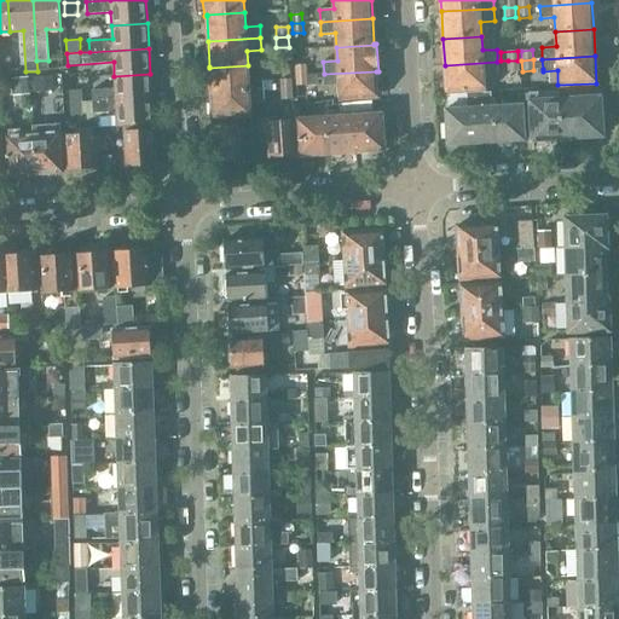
[(518,61),(508,61),(508,71),(518,71),(518,61)]
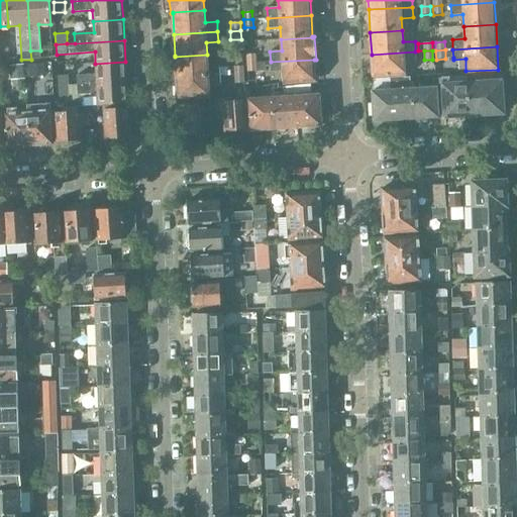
[(372,55),(373,77),(405,75),(404,63),(416,62),(415,52),(372,55)]
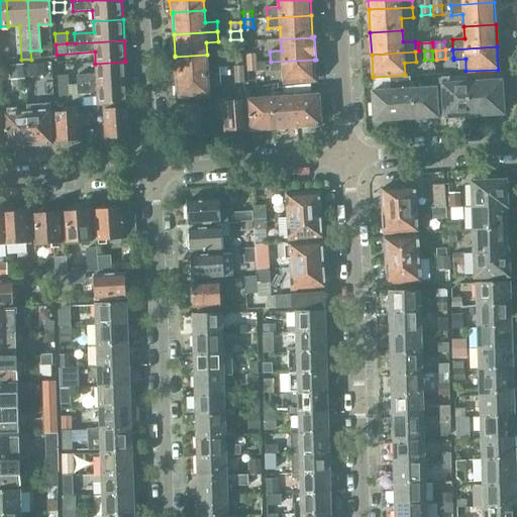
[(177,78),(220,76),(233,75),(243,74),(243,66),(220,68),(219,65),(208,66),(207,55),(175,57),(175,56),(173,56),(175,79),(177,78)]
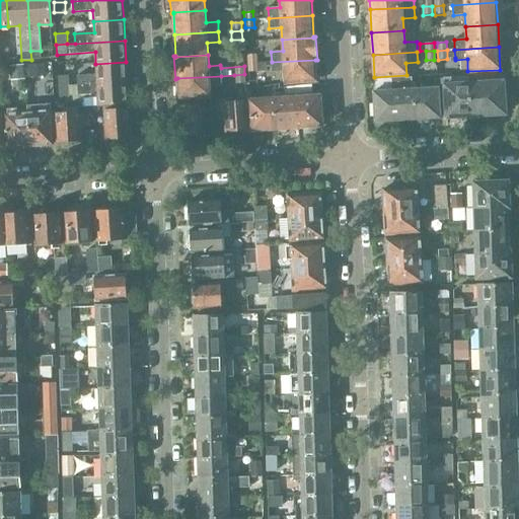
[(246,56),(247,63),(256,63),(255,55),(246,56)]
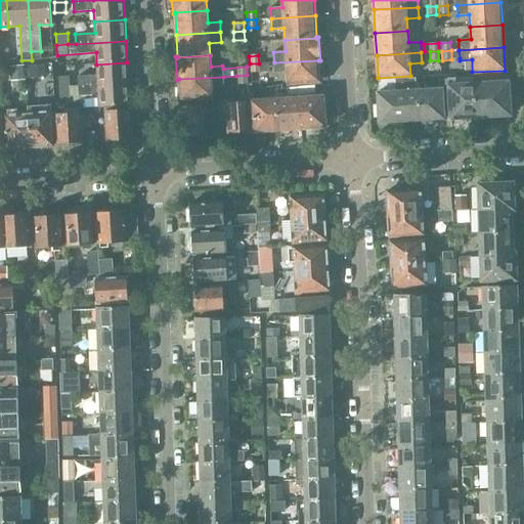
[(318,60),(274,62),(274,73),(287,72),(288,84),(319,82),(318,60)]
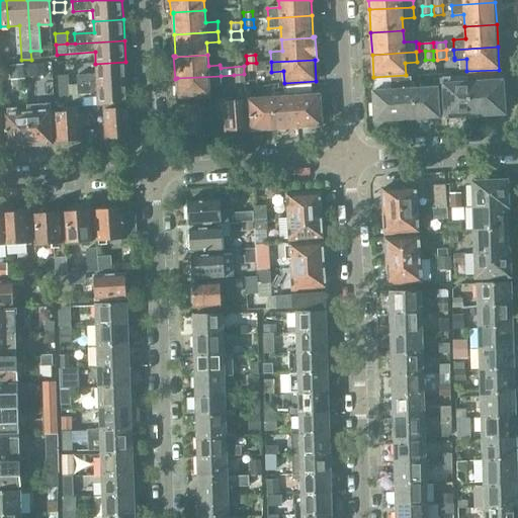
[(77,76),(77,86),(127,83),(125,62),(95,64),(96,74),(77,76)]
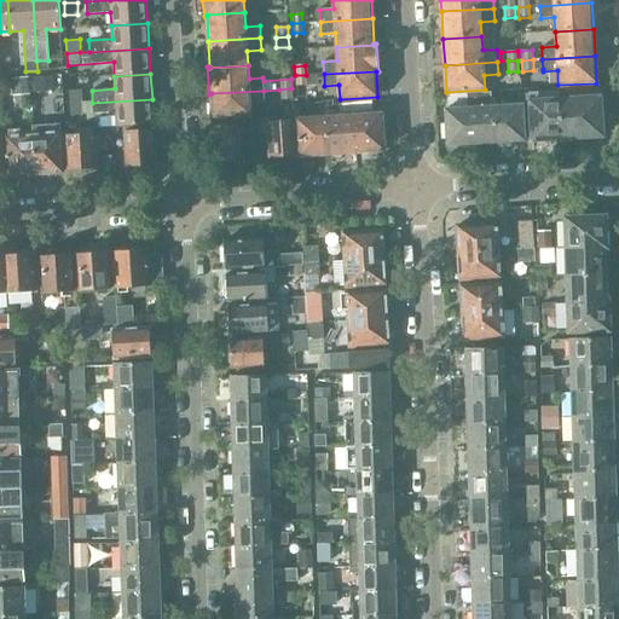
[(306,75),(295,75),(296,86),(307,85),(306,75)]
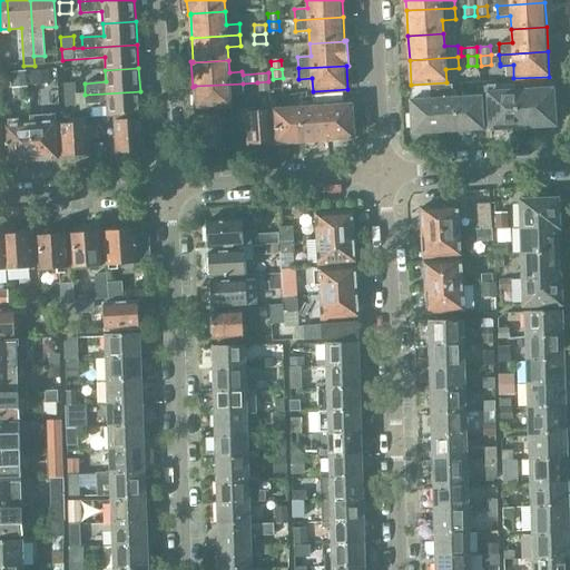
[(38,70),(27,71),(28,87),(39,86),(38,70)]
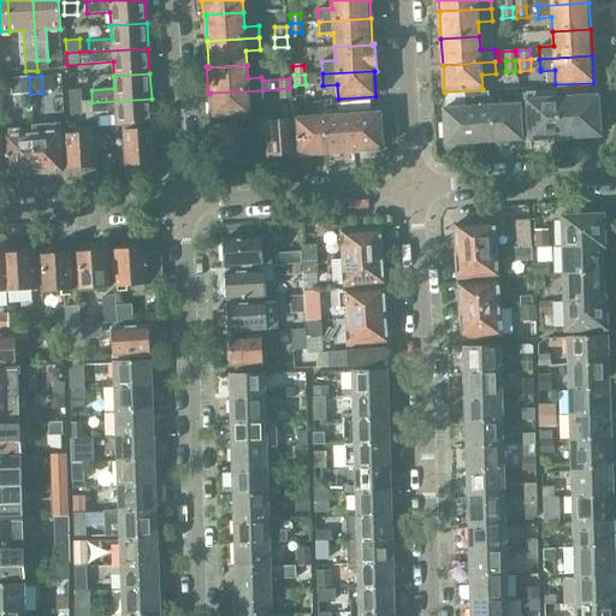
[(30,94),(29,77),(15,77),(16,94),(30,94)]
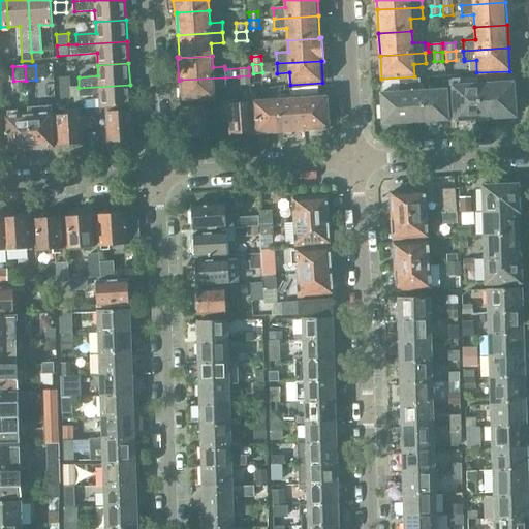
[(239,76),(240,86),(250,85),(249,75),(239,76)]
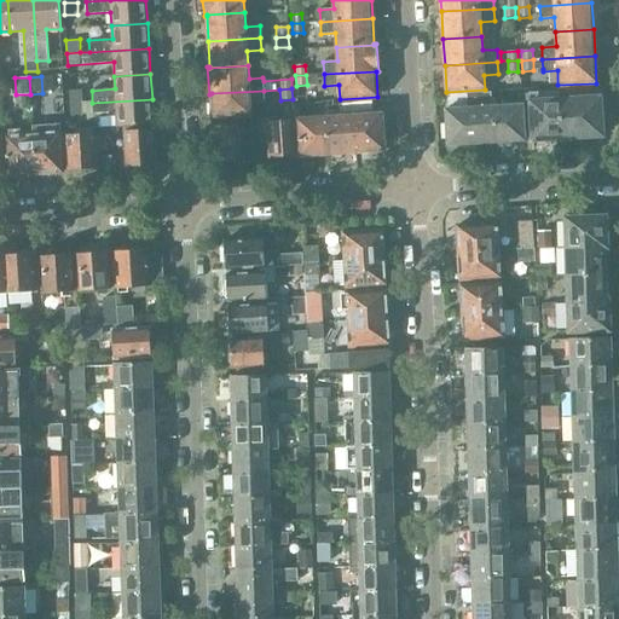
[(446,92),(447,110),(490,106),(490,93),(485,93),(485,90),(446,92)]
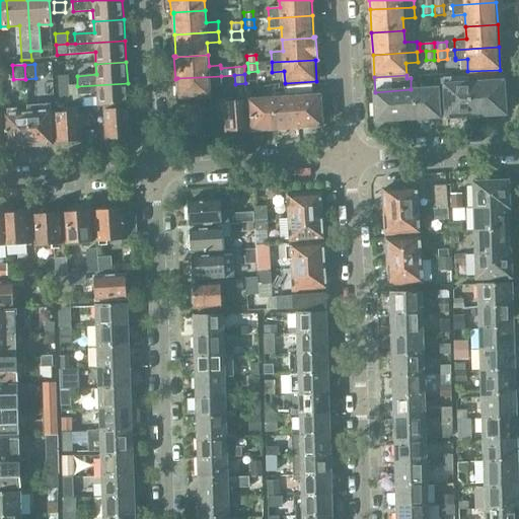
[(57,76),(58,86),(69,86),(68,76),(57,76)]
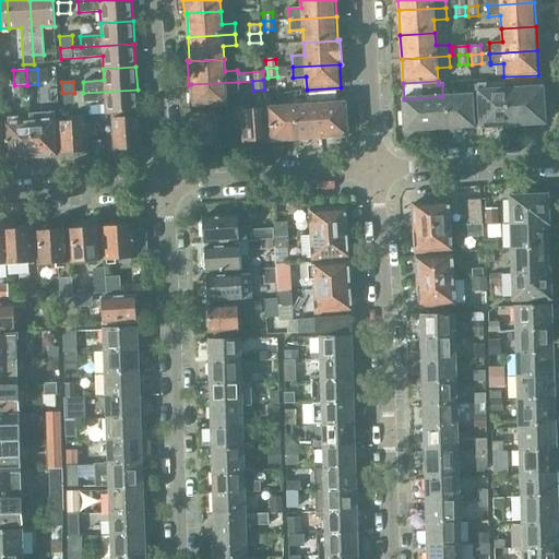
[(238,82),(191,84),(192,108),(227,106),(226,93),(239,93),(238,82)]
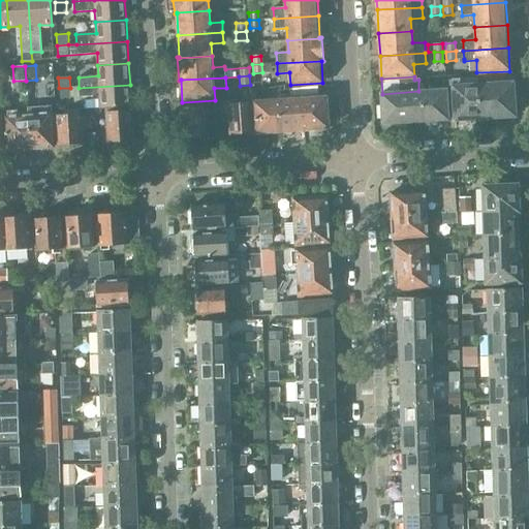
[(512,83),(477,85),(479,119),(484,118),(484,119),(488,121),(493,119),(494,119),(494,118),(515,117),(512,83)]
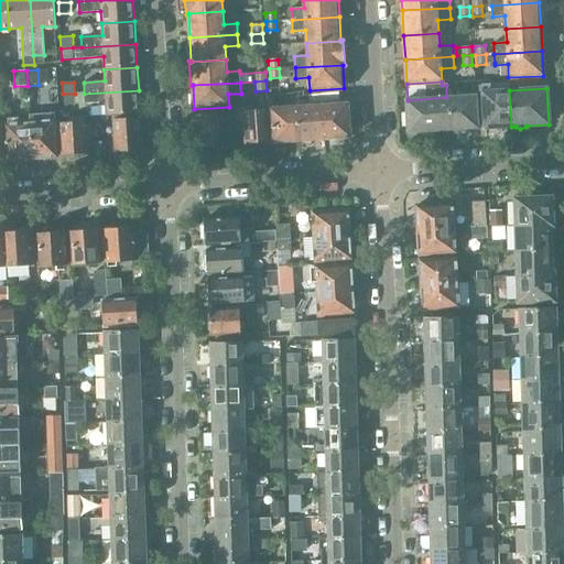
[(139,90),(84,94),(85,104),(106,102),(107,115),(140,114),(139,90)]
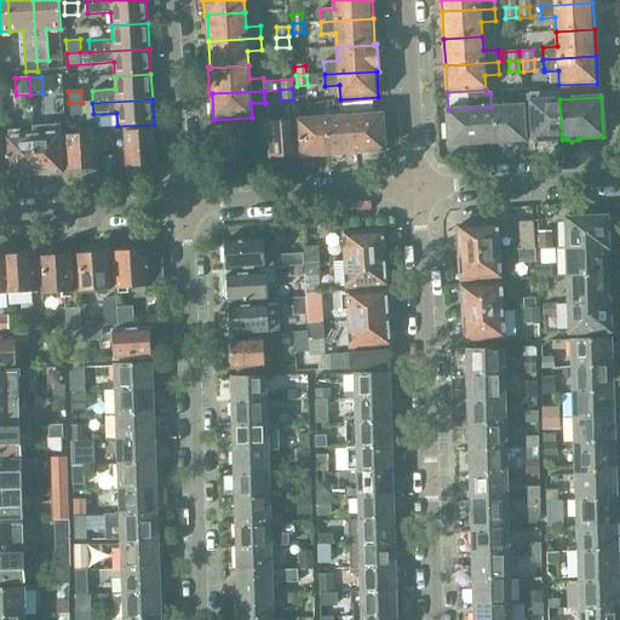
[(562,139),(560,99),(530,102),(534,141),(546,141),(552,143),(558,141),(558,139),(562,139)]
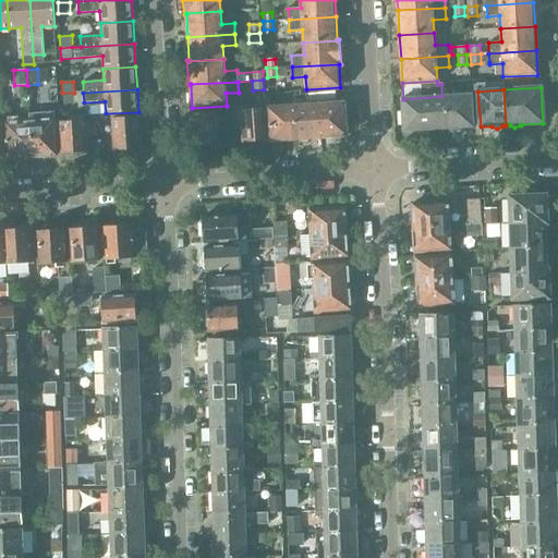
[(336,92),(307,94),(308,102),(336,101),(336,92)]
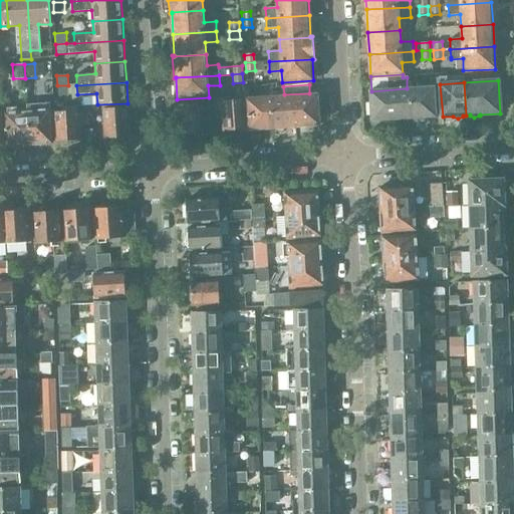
[(68,85),(57,85),(57,95),(68,94),(68,85)]
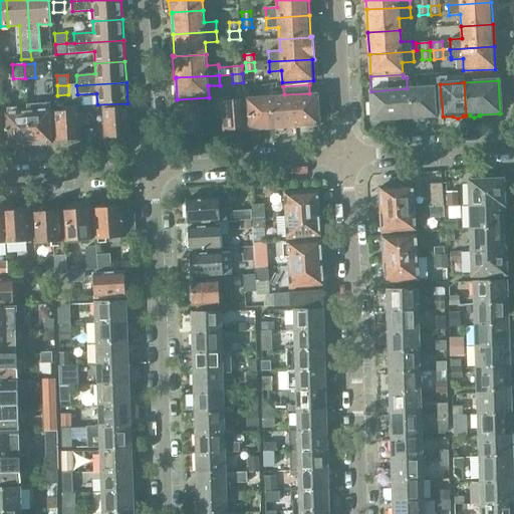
[(407,88),(409,118),(436,117),(434,87),(407,88)]
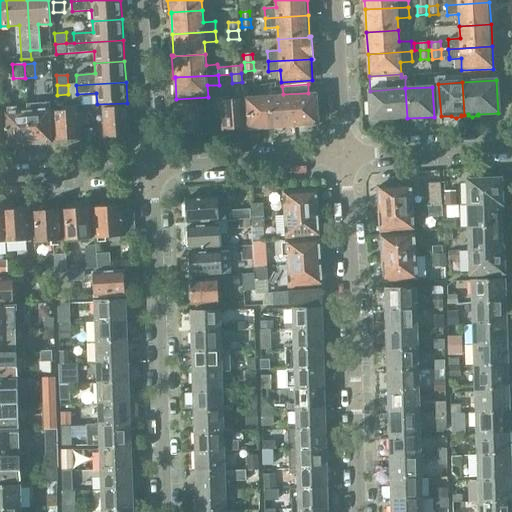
[(407,118),(405,88),(370,91),(368,91),(370,117),(373,120),(407,118)]
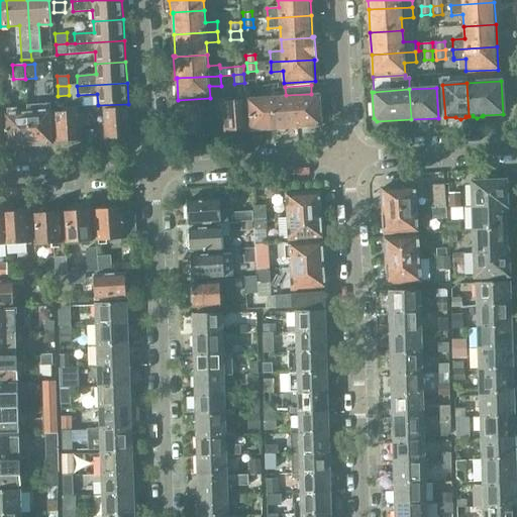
[(319,95),(295,97),(297,127),(307,126),(309,128),(316,128),(318,126),(321,125),(319,95)]
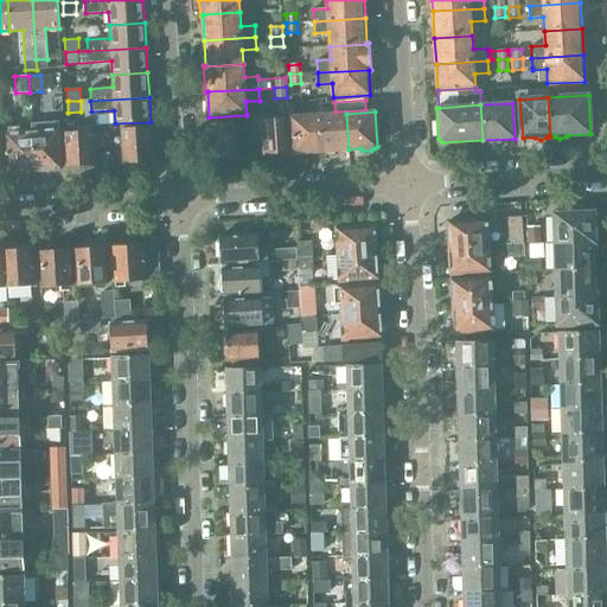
[(346,114),(319,115),(321,151),(324,151),(326,153),(334,153),(337,151),(349,149),(346,114)]
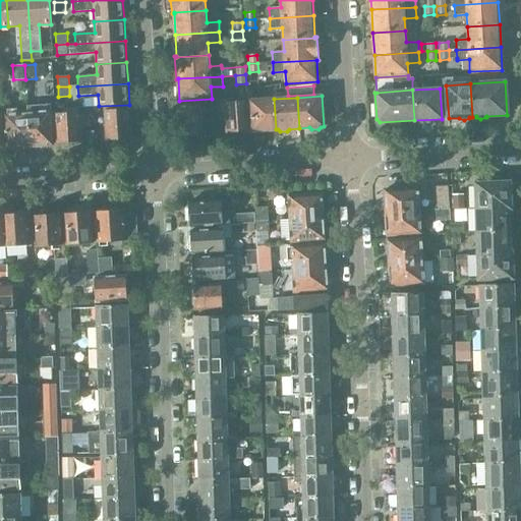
[(276,129),(274,99),(250,101),(252,131),(254,131),(256,133),(264,132),(266,130),(276,129)]
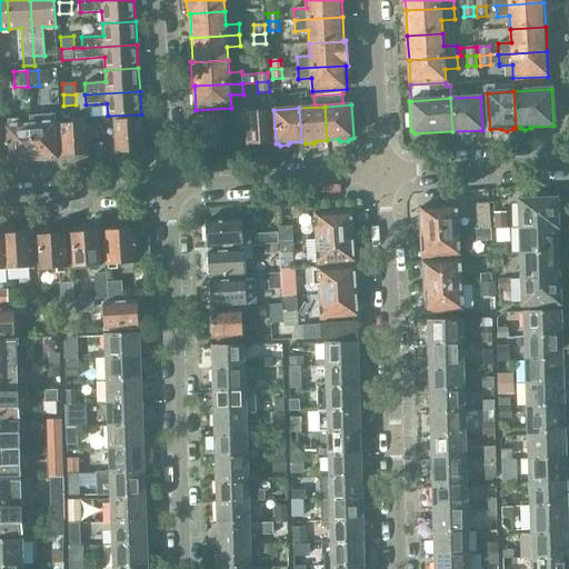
[(262,145),(275,143),(272,110),(246,112),(247,145),(250,145),(252,147),(260,147),(262,145)]
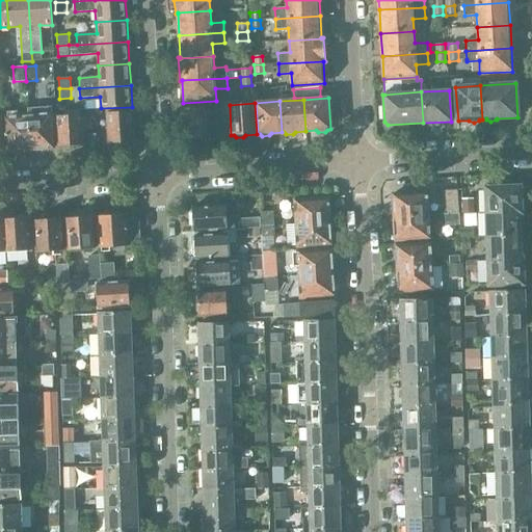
[(196,138),(208,137),(206,106),(181,108),(183,139),(185,139),(188,140),(195,140),(196,138)]
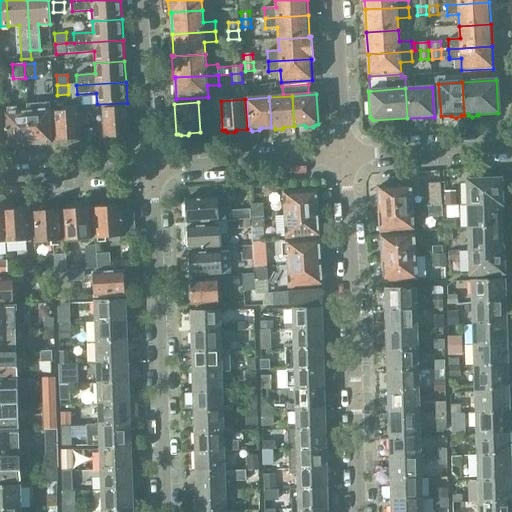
[(38,110),(27,111),(29,143),(39,142),(42,144),(47,143),(49,142),(52,141),(50,109),(46,110),(45,107),(38,107),(38,110)]
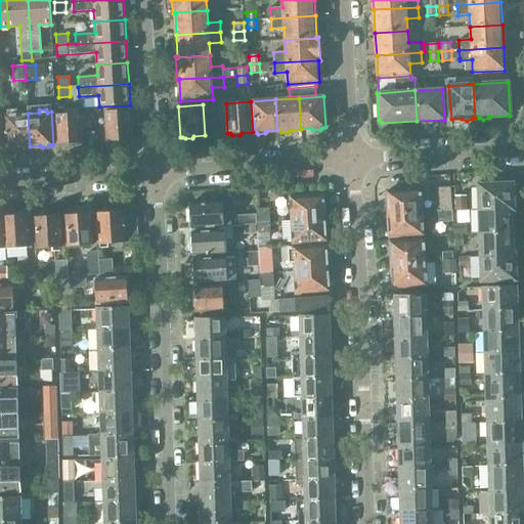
[(130,140),(132,140),(130,110),(105,111),(107,141),(118,141),(121,142),(128,142),(130,140)]
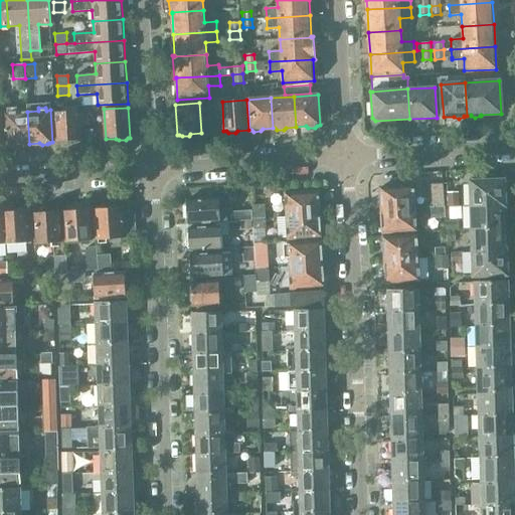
[(29,144),(27,112),(16,113),(16,110),(8,110),(9,113),(4,113),(6,145),(10,145),(12,147),(17,146),(19,145),(29,144)]
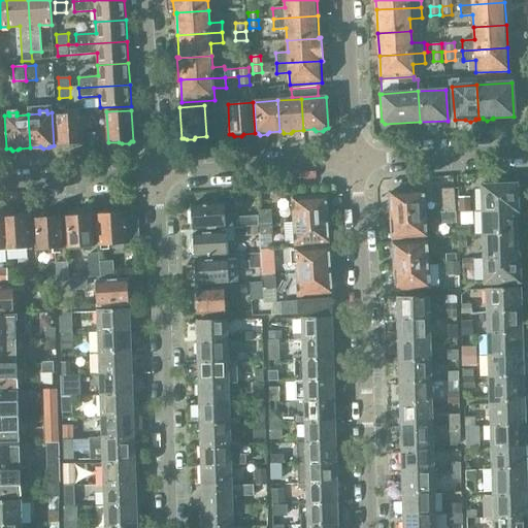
[(95,133),(83,134),(81,113),(56,116),(58,145),(69,144),(71,146),(78,146),(80,144),(83,144),(83,142),(95,141),(95,133)]
